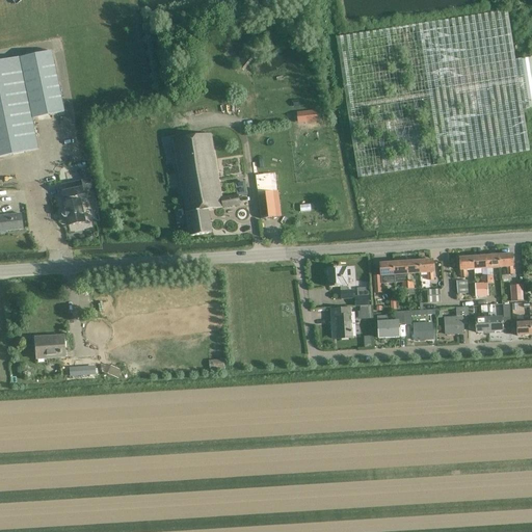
[(507,11),(336,38),(357,179),(364,178),(529,152),(523,111),(531,109),(531,58),(514,61),(507,11)]
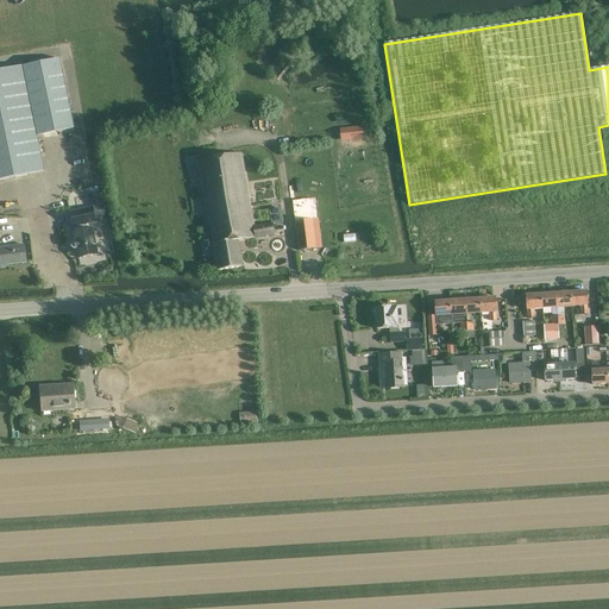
[(60,60),(22,67),(36,137),(74,130),(60,60)]
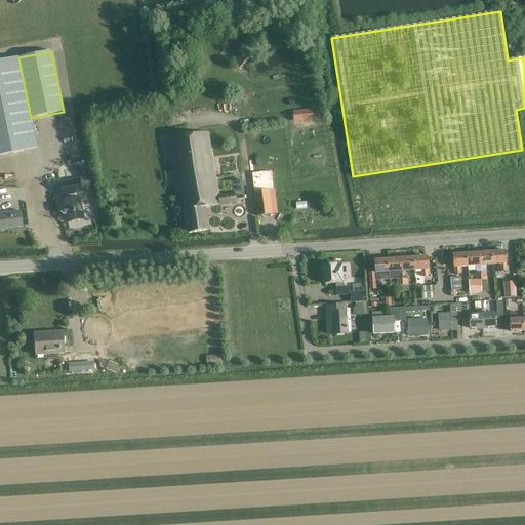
[(18,57),(0,62),(0,157),(37,150),(18,57)]
